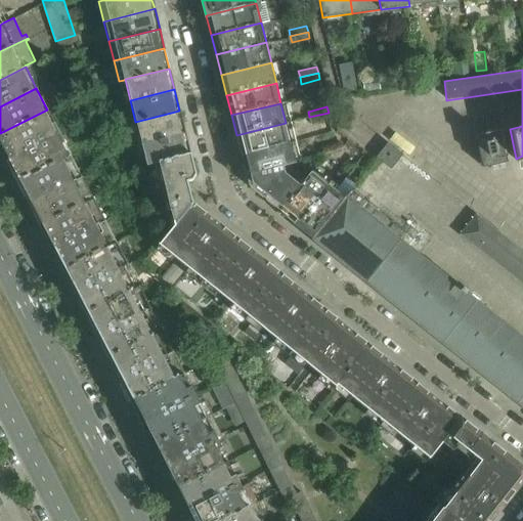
[(47,110),(0,133),(0,143),(7,158),(58,131),(47,110)]
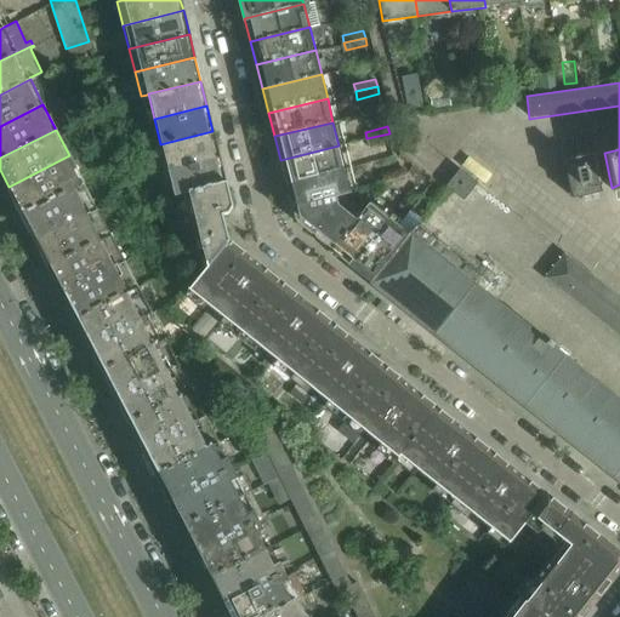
[(212,131),(160,144),(166,169),(220,155),(212,131)]
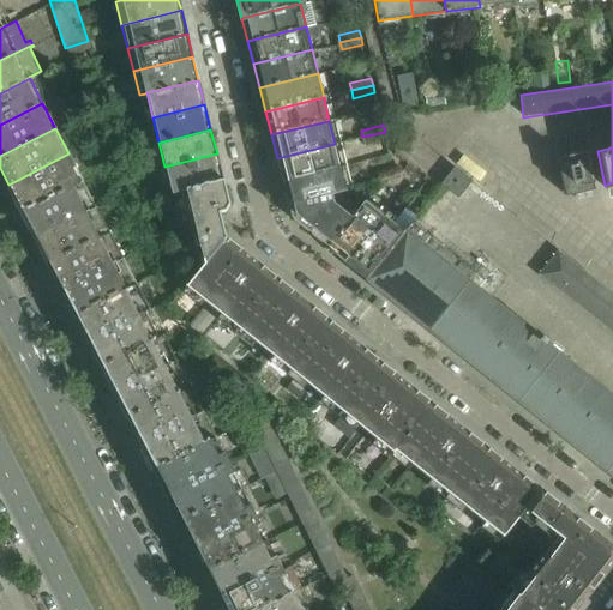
[(386,139),(385,132),(362,137),(364,144),(386,139)]
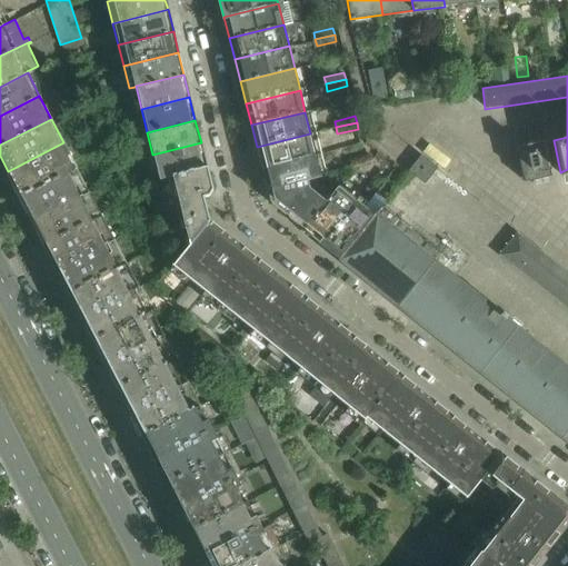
[(310,133),(257,147),(261,168),(316,155),(310,133)]
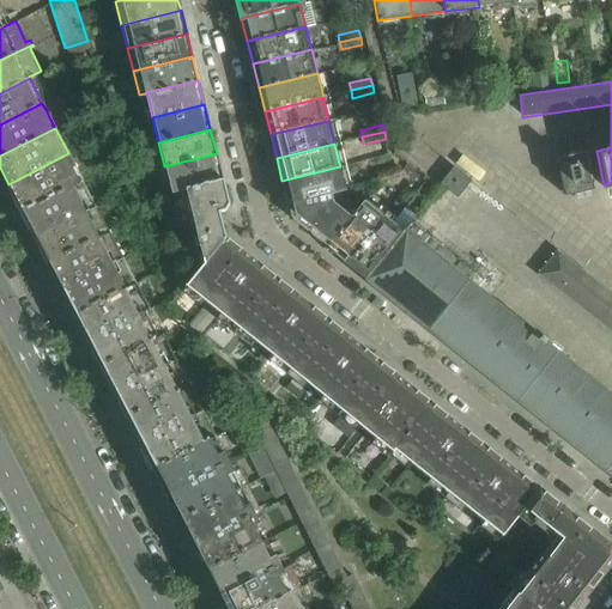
[(68,153),(8,184),(22,209),(82,178),(68,153)]
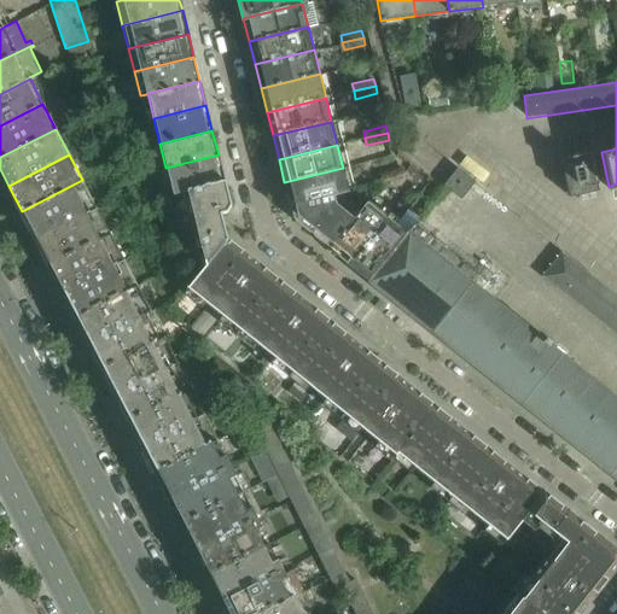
[(219,155),(166,168),(172,193),(185,191),(225,180),(219,155)]
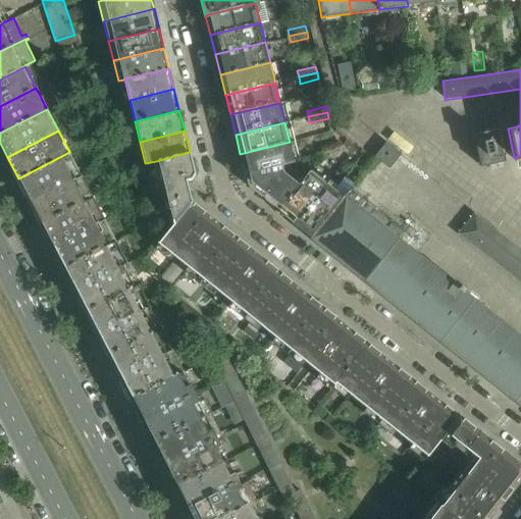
[(497,131),(473,137),(475,142),(473,142),(474,147),(471,147),(473,160),(477,159),(478,164),(480,163),(481,167),(504,162),(503,158),(505,158),(504,153),(507,153),(504,141),(501,141),(500,137),(498,137),(497,131)]
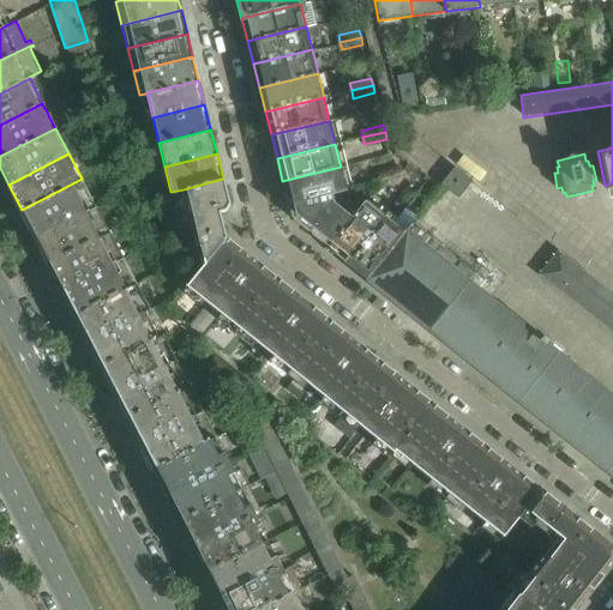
[(401,173),(398,164),(376,170),(378,177),(401,173)]
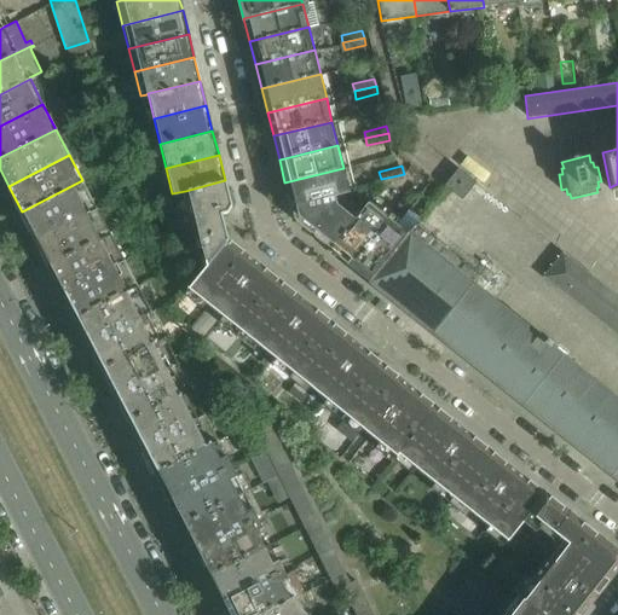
[(461,198),(475,180),(458,167),(444,184),(461,198)]
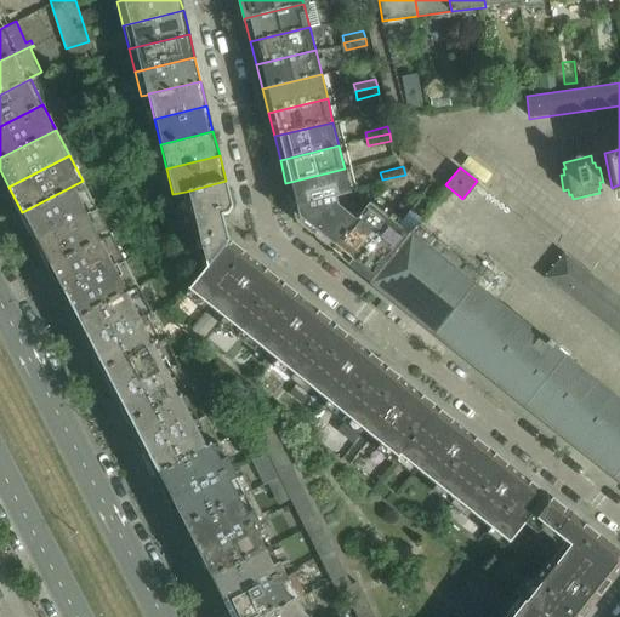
[(345,169),(285,183),(291,206),(334,196),(351,193),(345,169)]
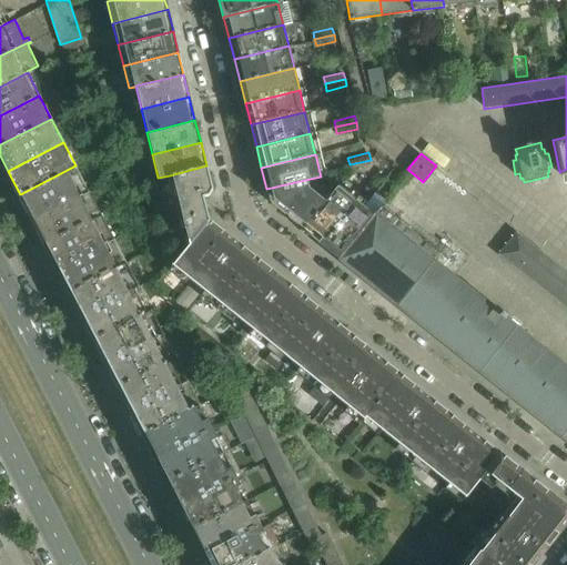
[(76,165),(20,194),(32,219),(88,190),(76,165)]
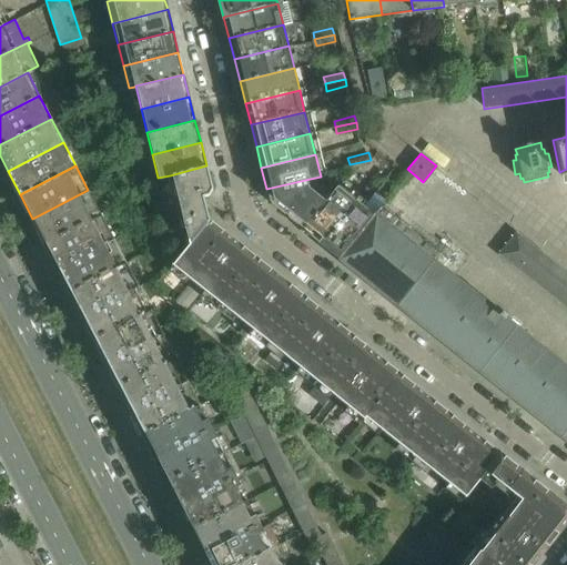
[(209,219),(202,195),(208,194),(212,188),(206,165),(170,175),(184,231),(189,243),(209,219)]
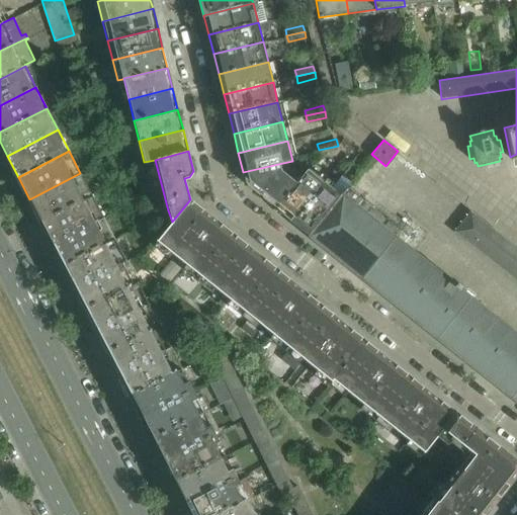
[(278,164),(243,172),(246,182),(277,207),(295,184),(280,170),(278,164)]
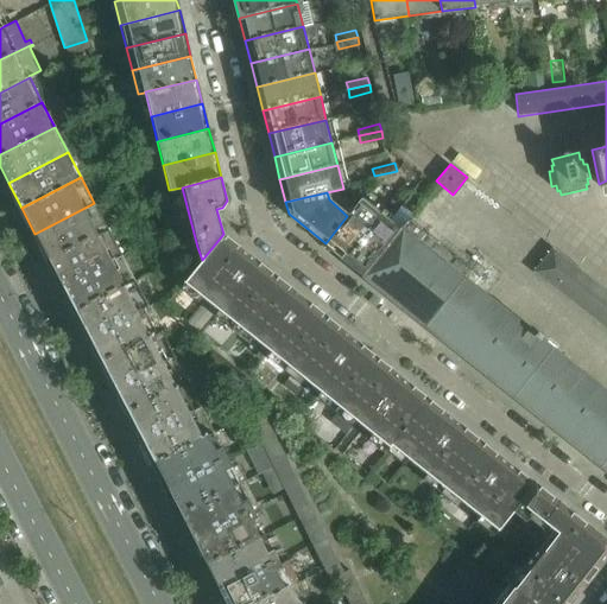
[(343,259),(379,214),(362,199),(347,216),(326,243),(343,259)]
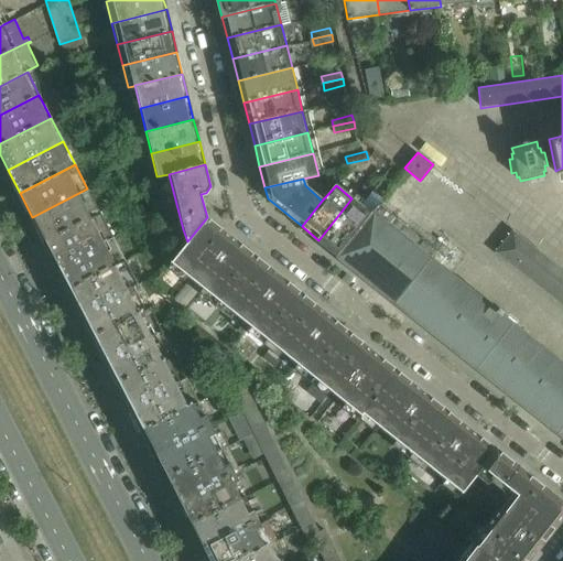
[(87,189),(32,217),(44,239),(99,212),(87,189)]
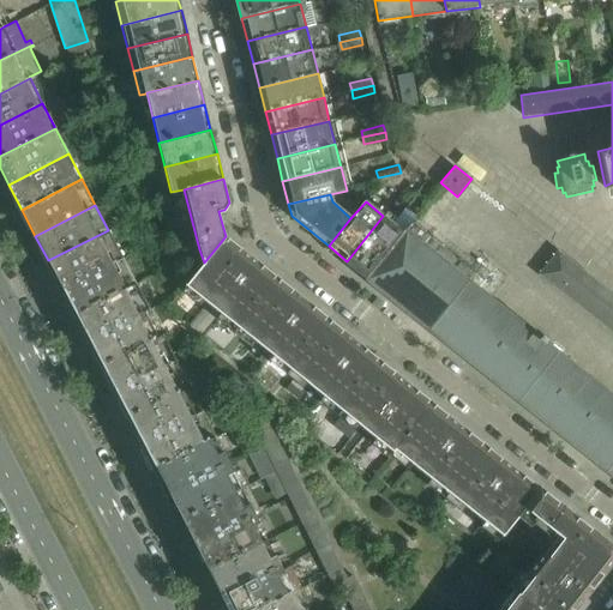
[(383,216),(347,261),(356,269),(392,223),(383,216)]
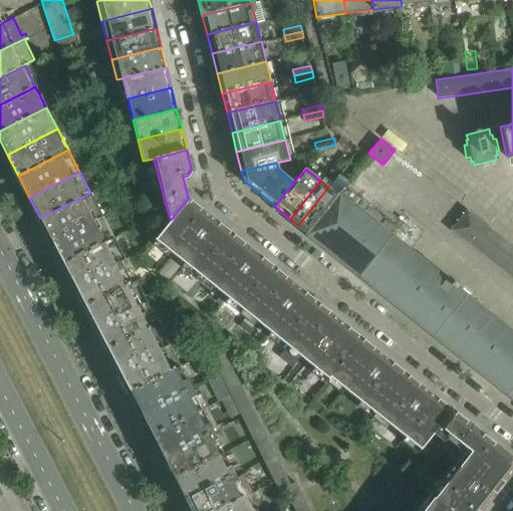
[(343,186),(337,194),(306,232),(360,274),(359,275),(410,314),(412,314),(508,392),(508,393),(512,397),(512,333),(459,291),(462,288),(447,276),(445,279),(350,204),(356,197),(343,186)]
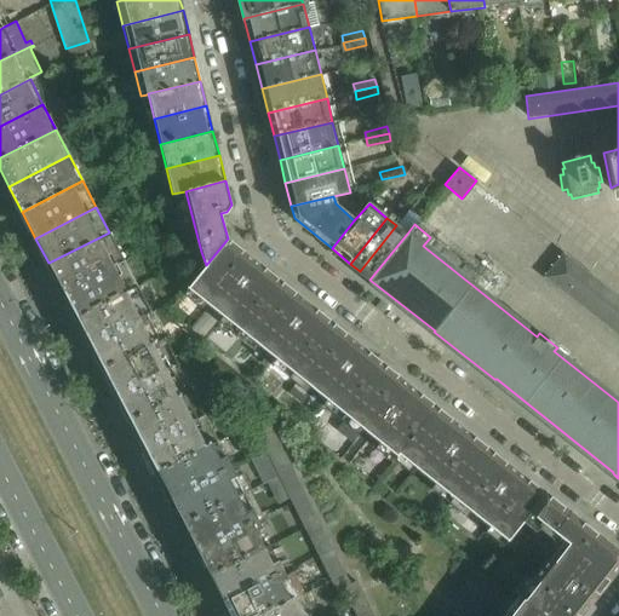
[(396,225),(360,271),(370,280),(407,234),(396,225)]
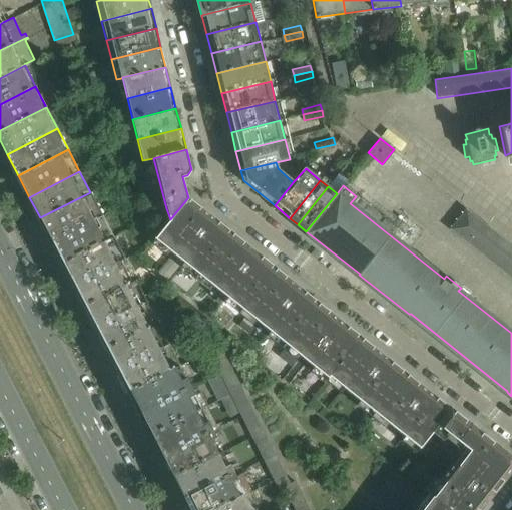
[(90,192),(40,217),(52,240),(101,215),(90,192)]
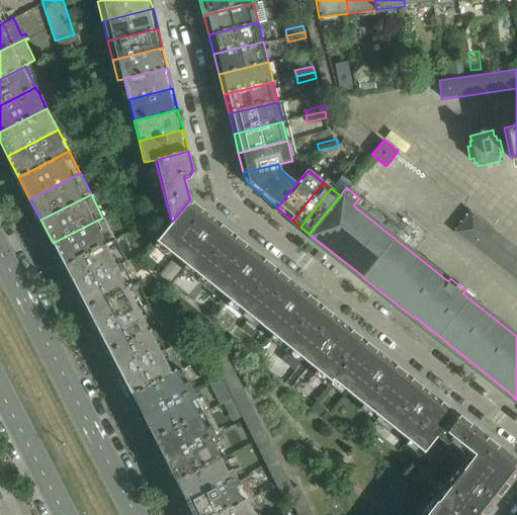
[(197,278),(233,234),(204,211),(190,199),(172,222),(163,234),(155,244),(169,255),(171,252),(186,263),(183,266),(197,278)]
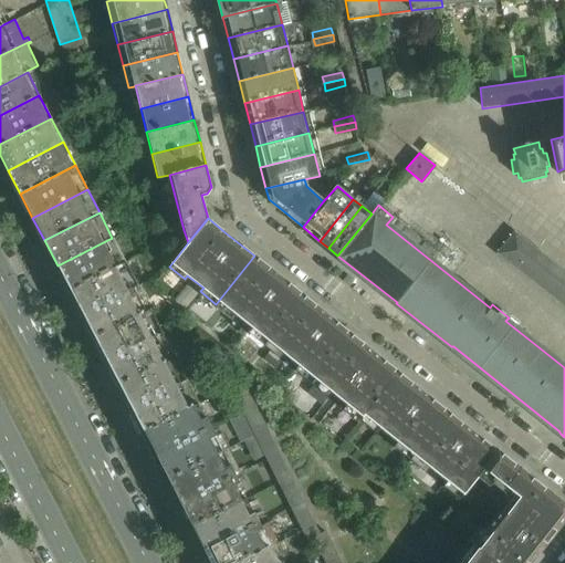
[(564,271),(513,230),(495,252),(564,306),(564,271)]
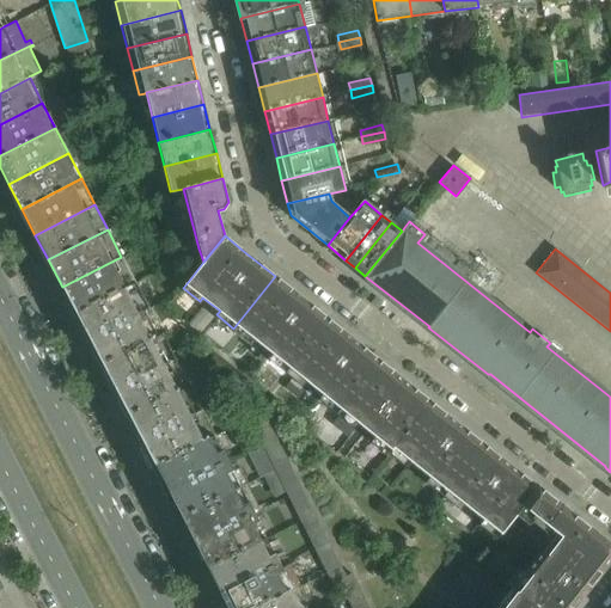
[(121,257),(62,287),(75,312),(134,282),(121,257)]
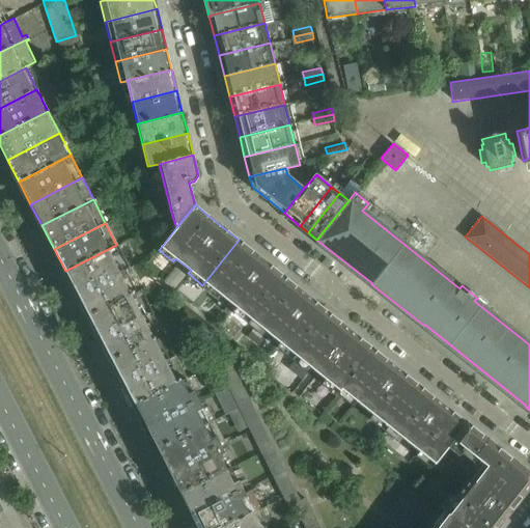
[(248,321),(284,276),(239,240),(202,285),(218,297),(220,295),(235,306),(233,309),(248,321)]
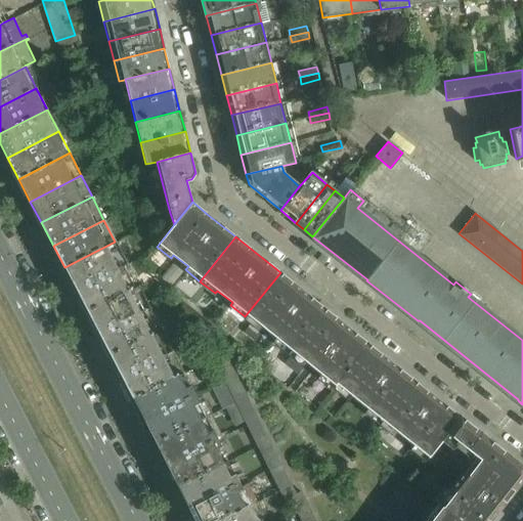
[(115,242),(64,267),(76,289),(122,265),(126,263),(115,242)]
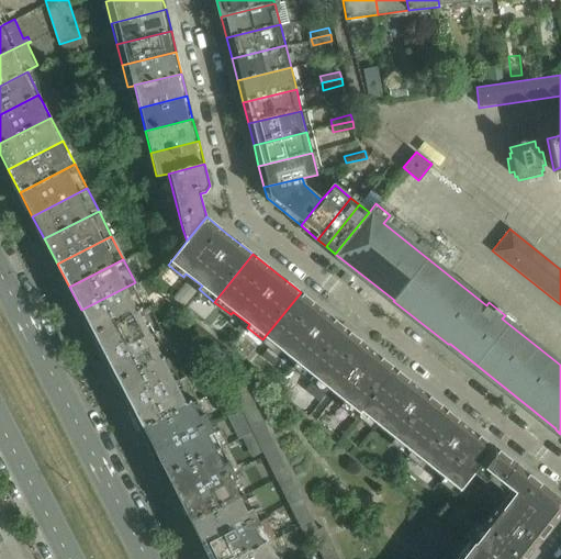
[(131,284),(81,310),(92,333),(142,308),(143,308),(131,284)]
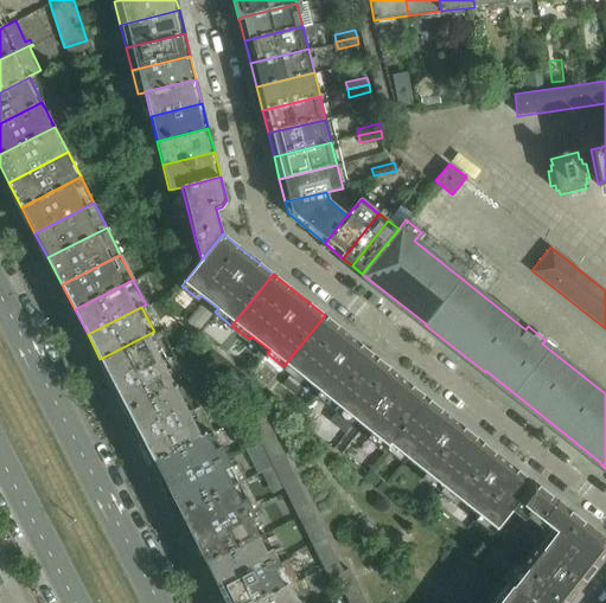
[(335,406),(376,357),(325,315),(284,366),(301,380),(303,378),(320,392),(318,393),(335,406)]
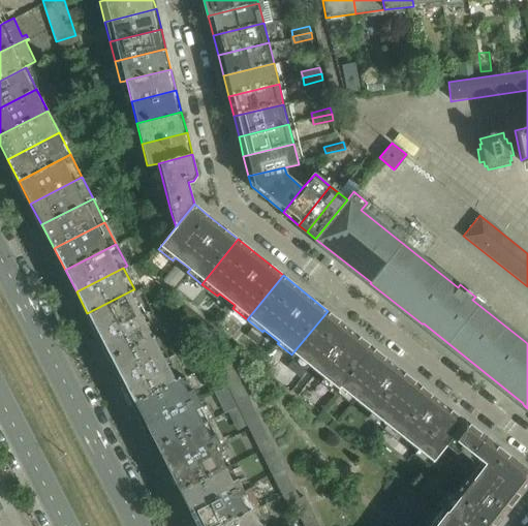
[(133,289),(87,313),(100,338),(151,312),(137,287),(134,289),(133,289)]
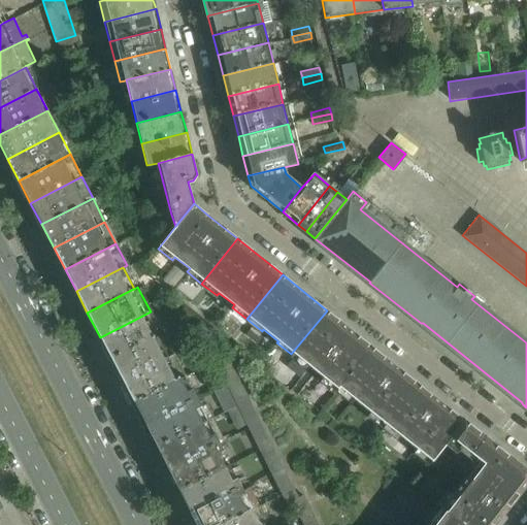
[(335,389),(371,346),(327,310),(291,354),(306,366),(307,364),(322,376),(321,378),(335,389)]
